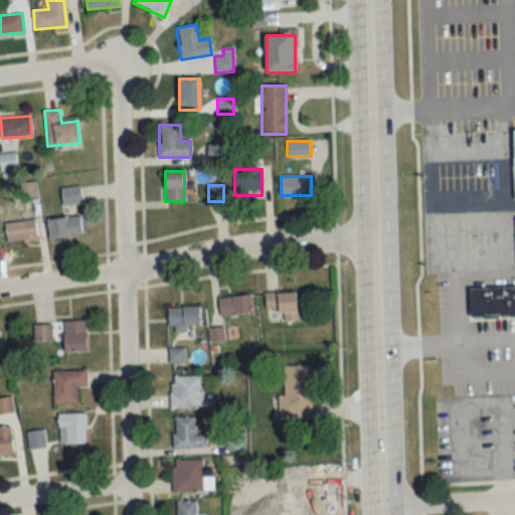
[(62,205),(81,203),(79,186),(60,188),(62,205)]
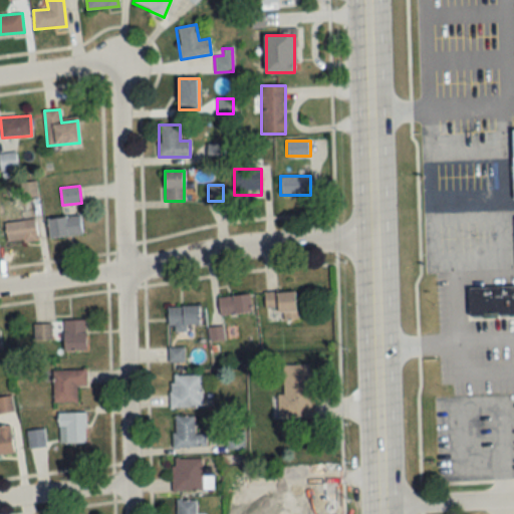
[(50,238),(81,235),(79,216),(48,219),(50,238)]
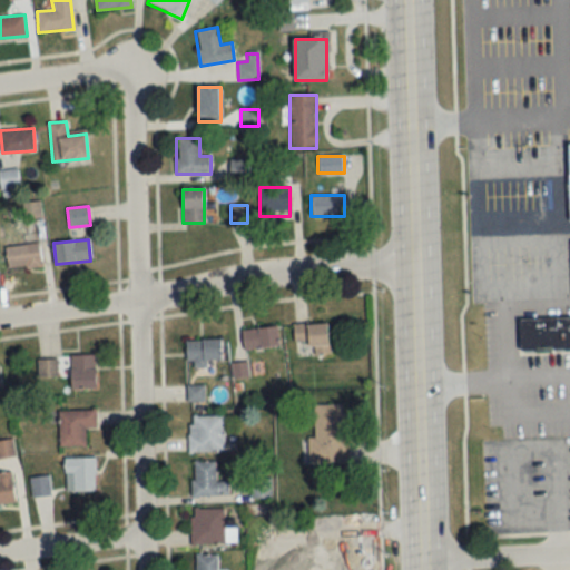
[(7,245),(8,271),(41,267),(39,243),(7,245)]
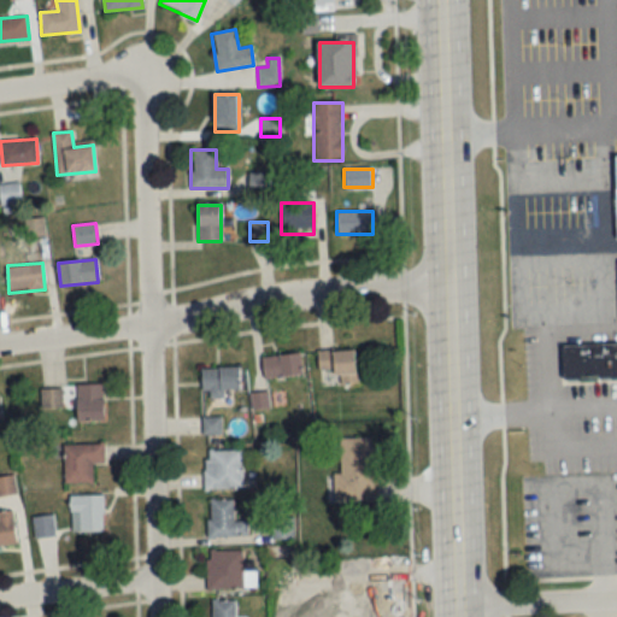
[(319,351),(319,385),(356,383),(356,350),(319,351)]
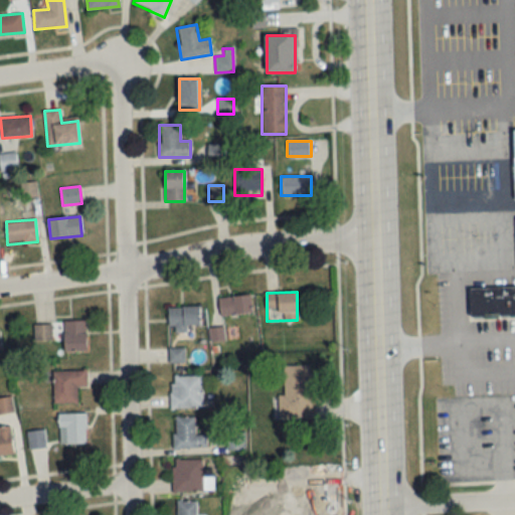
[(220,316),(251,314),(250,295),(219,297),(220,316)]
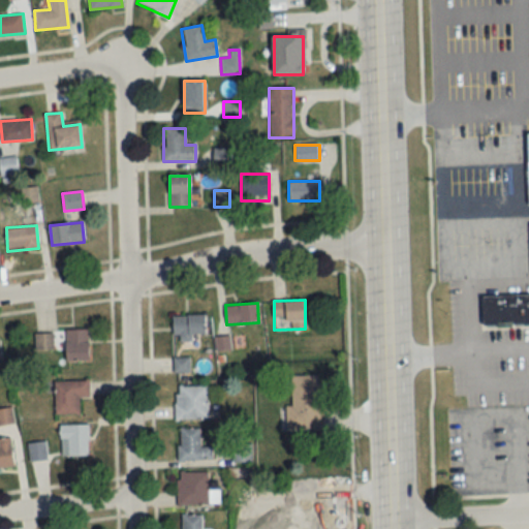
[(173,315),(173,339),(192,339),(192,335),(206,335),(206,315),(173,315)]
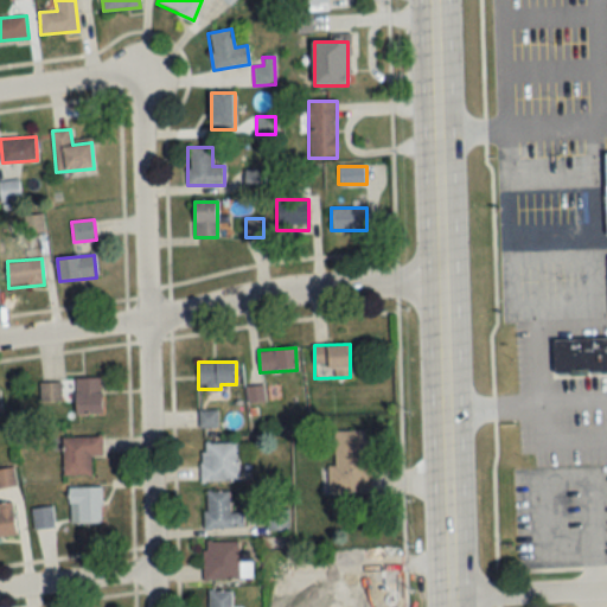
[(75,378),(75,415),(102,415),(102,378),(75,378)]
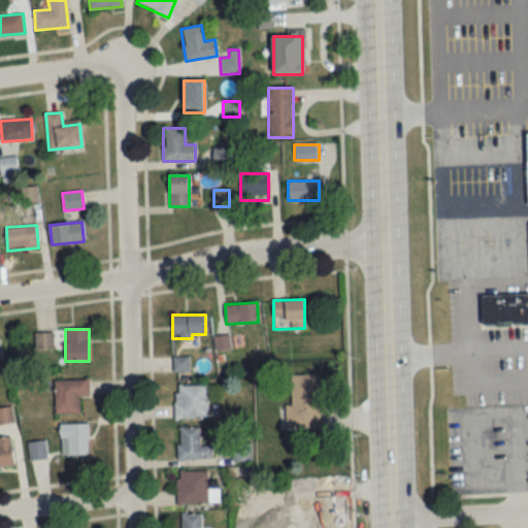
[(53,334),(36,334),(36,355),(53,355),(53,334)]
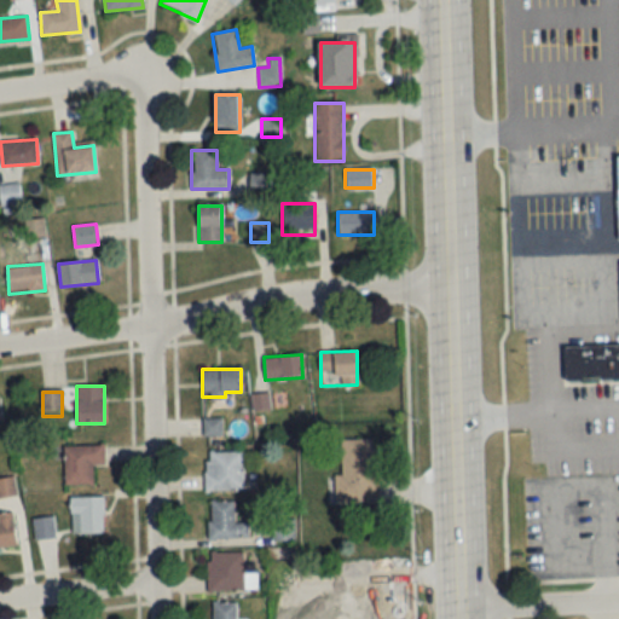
[(377,501),(377,440),(341,440),(341,475),(335,475),(335,501),(377,501)]
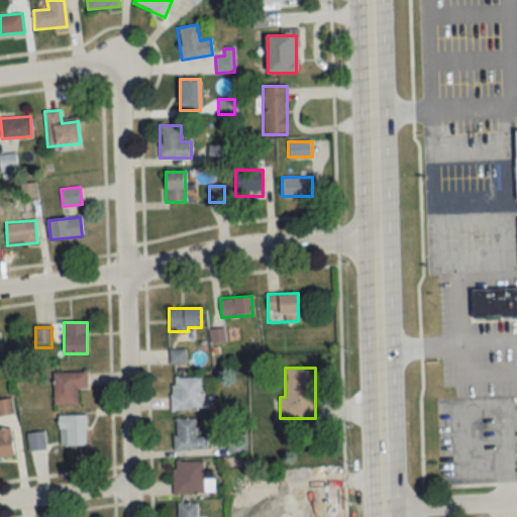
[(53,373),(53,406),(77,406),(77,389),(87,389),(87,373),(53,373)]
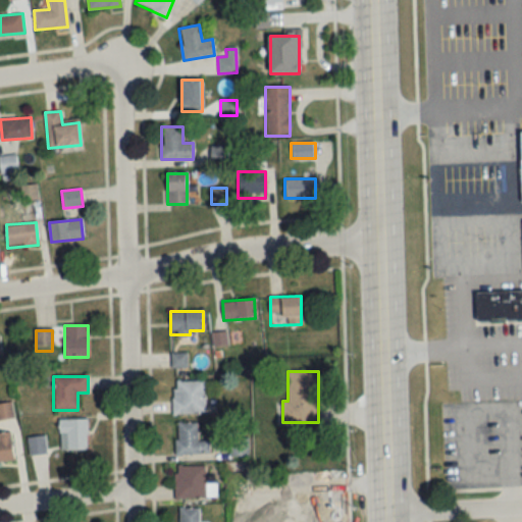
[(205,381),(172,381),(172,414),(205,414),(205,381)]
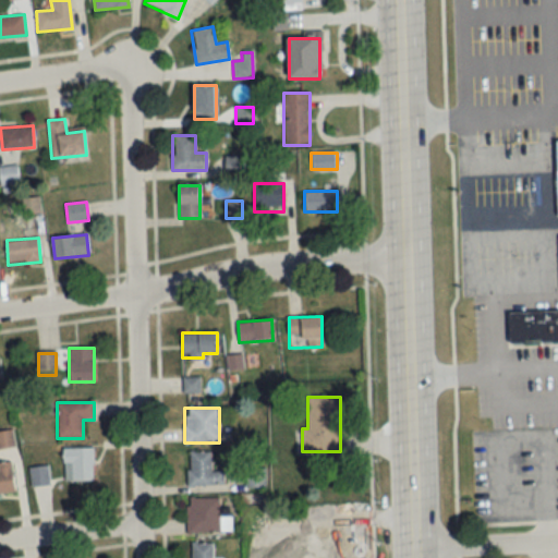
[(93,448),(64,448),(64,481),(93,481),(93,448)]
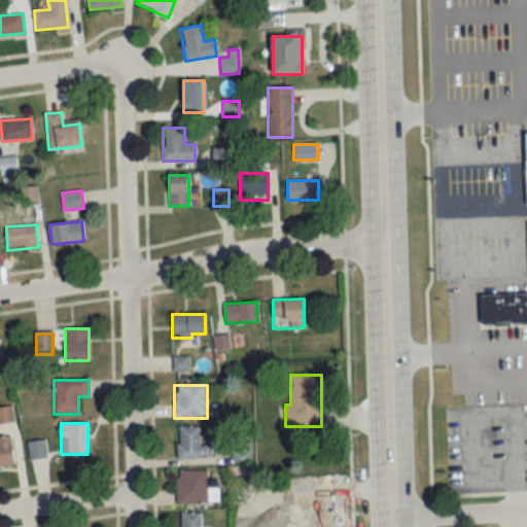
[(211,458),(211,446),(199,446),(199,426),(177,426),(177,458),(211,458)]
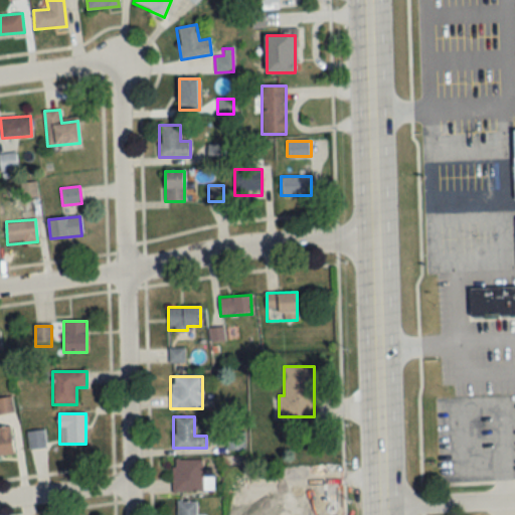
[(0,455),(13,453),(10,426),(0,427),(0,455)]
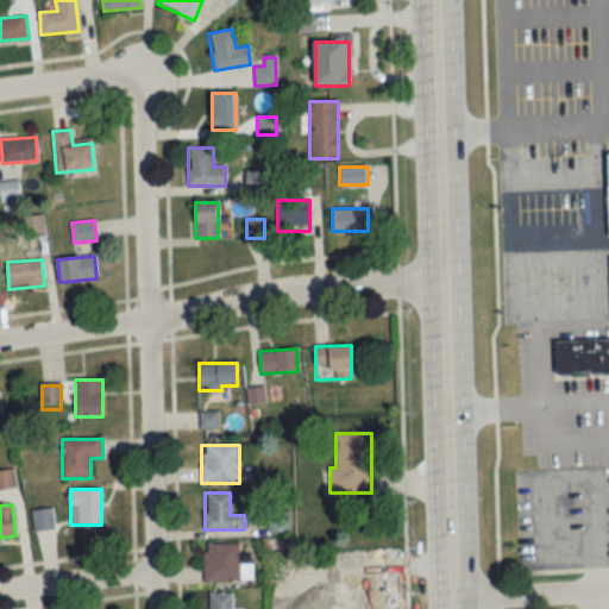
[(52,529),(52,510),(32,510),(32,529),(52,529)]
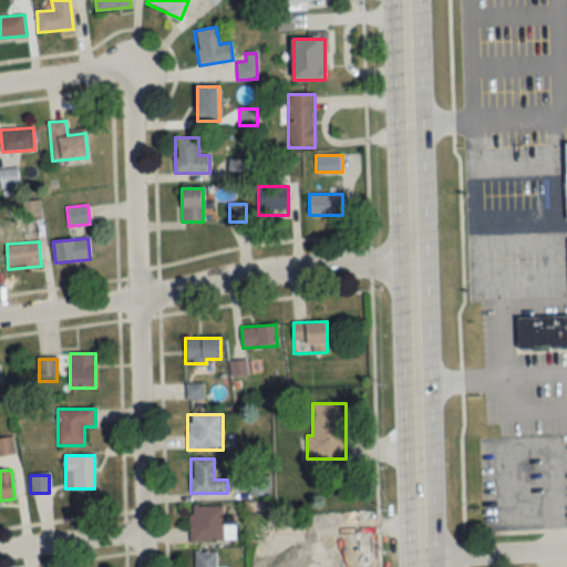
[(189,542),(224,542),(224,506),(189,506),(189,542)]
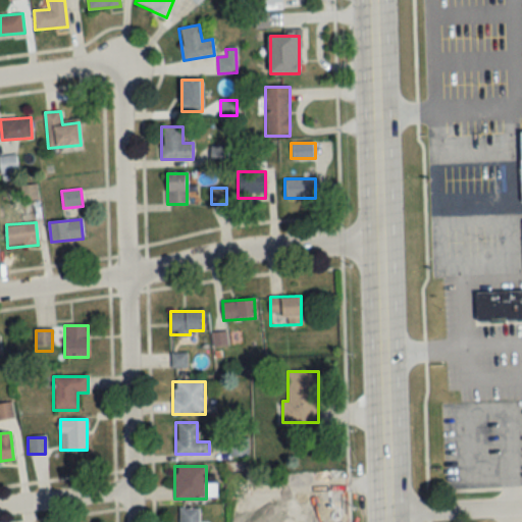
[(199,521),(200,508),(177,508),(176,521),(199,521)]
